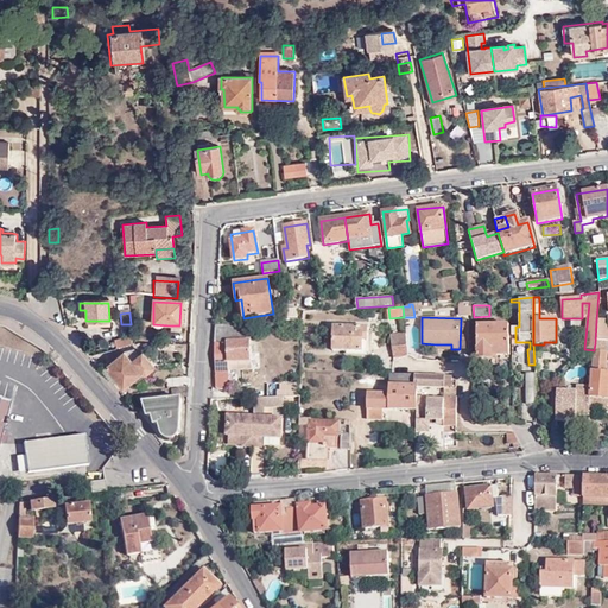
[(460,349),(470,349),(470,318),(461,318),(460,349)]
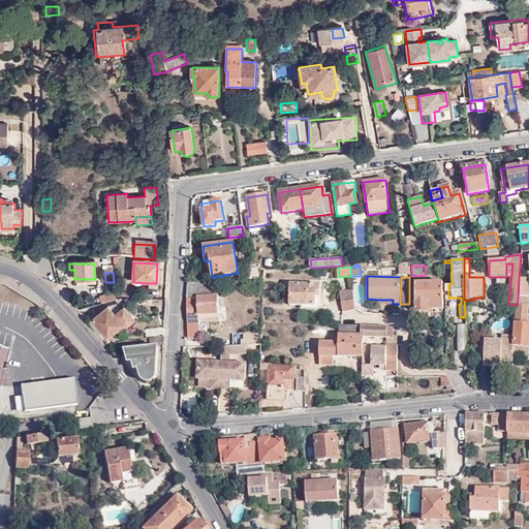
[(519,279),(518,299),(528,299),(528,290),(527,290),(527,279),(519,279)]
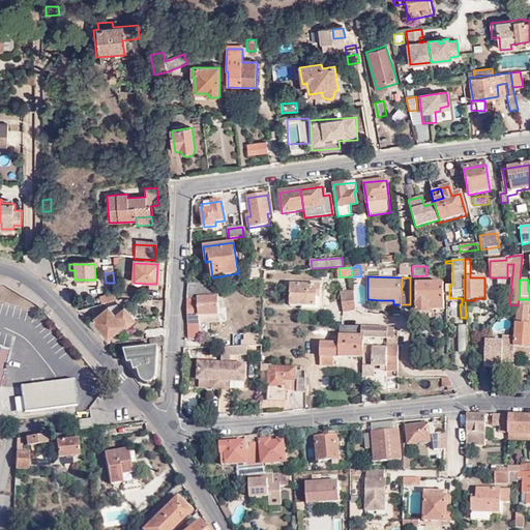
[(442,310),(442,283),(417,284),(416,313),(432,313),(432,310),(442,310)]
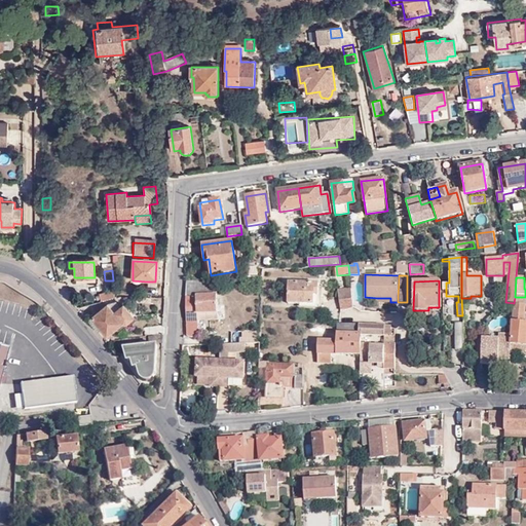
[(317,283),(289,282),(288,303),(317,304),(317,283)]
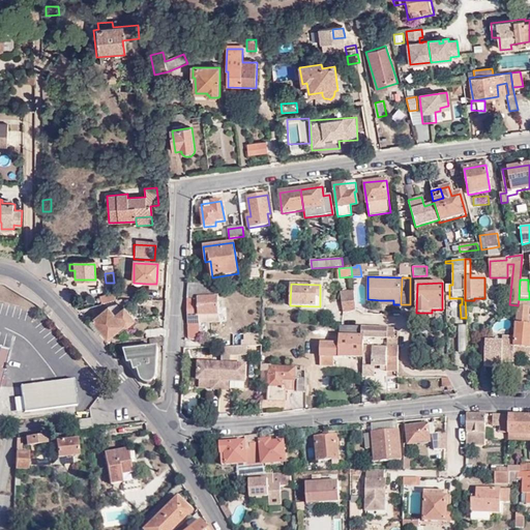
[(187,286),(185,319),(187,341),(200,341),(199,323),(218,322),(218,307),(225,307),(224,296),(218,297),(217,285),(187,286)]
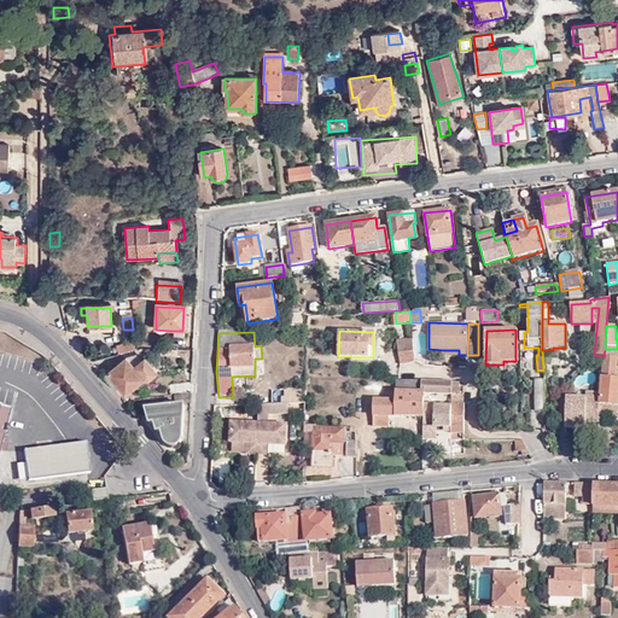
[(415,361),(413,338),(397,340),(400,365),(408,365),(415,361)]
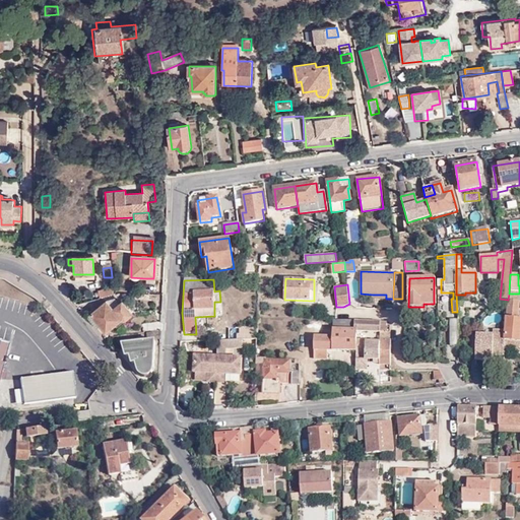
[(100,294),(101,299),(113,296),(113,289),(100,294)]
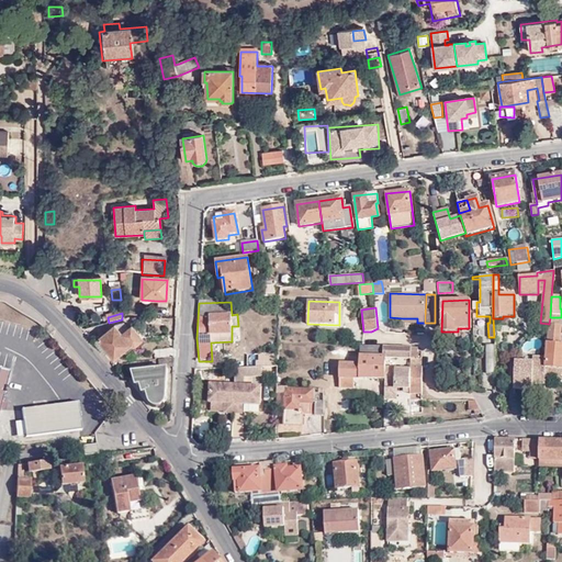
[(133,327),(128,330),(124,335),(115,326),(114,324),(97,338),(114,358),(132,346),(134,347),(143,340),(133,327)]
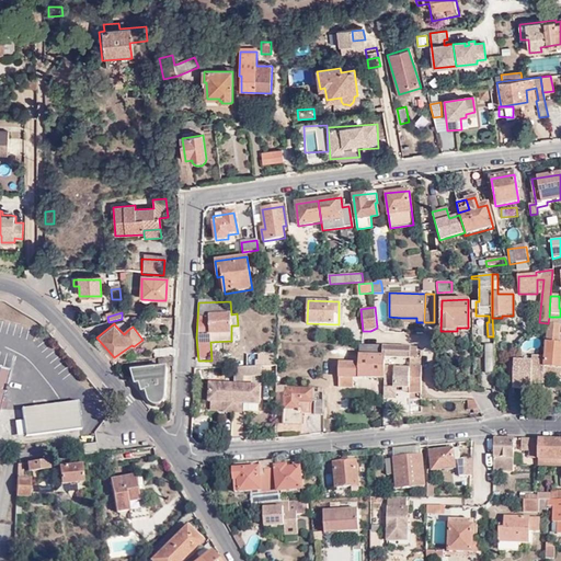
[(124,334),(128,330),(123,323),(115,325),(124,334)]
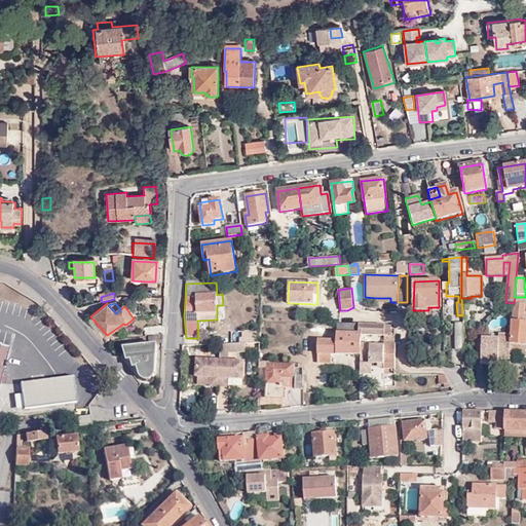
[(511,344),(525,345),(525,341),(525,322),(523,322),(524,304),(514,303),(512,334),(511,344)]
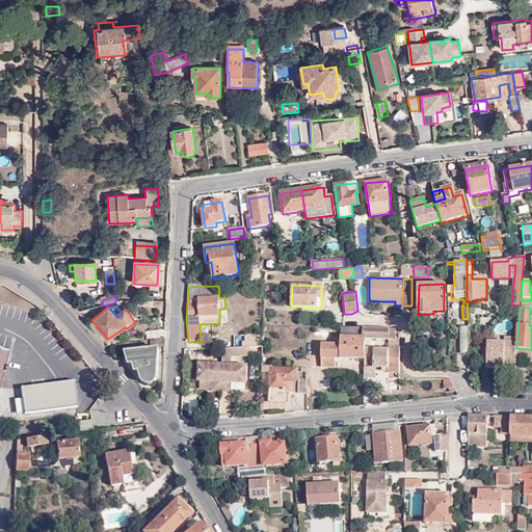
[(334,358),(364,360),(364,347),(365,338),(365,328),(365,326),(360,326),(342,326),(341,343),(321,343),(320,356),(311,356),(310,389),(320,389),(321,367),(334,368),(334,358)]
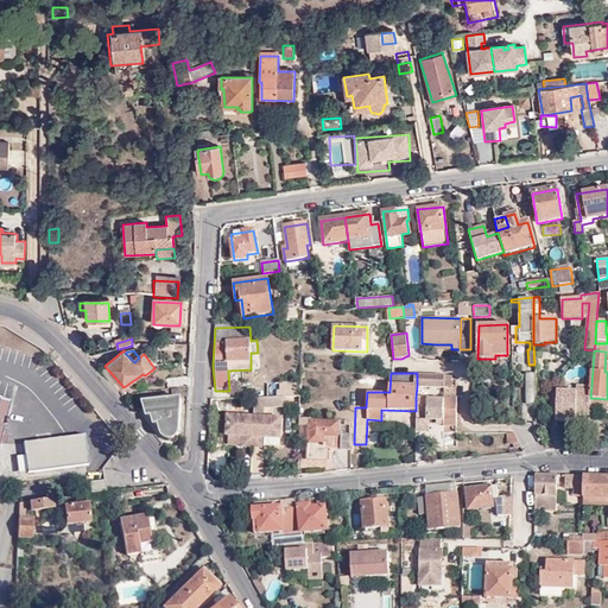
[(524,404),(534,404),(534,373),(529,373),(524,373),(524,404)]
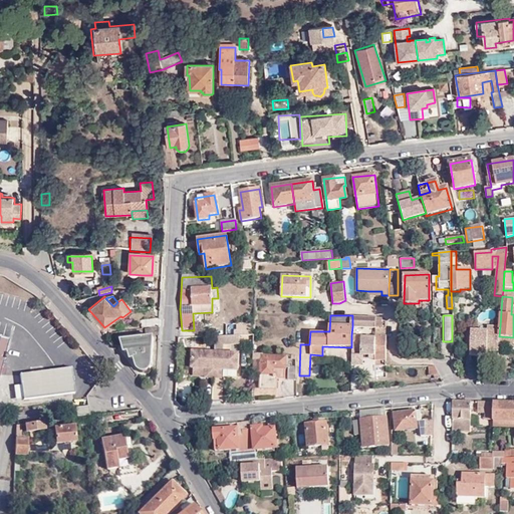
[(377,318),(352,317),(352,326),(377,326),(377,318)]
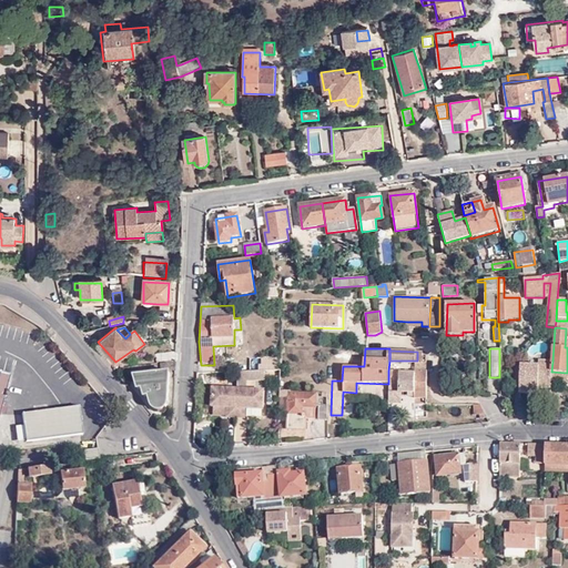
[(520,365),(519,393),(537,394),(538,388),(550,388),(550,378),(551,372),(553,361),(538,361),(538,366),(520,365)]
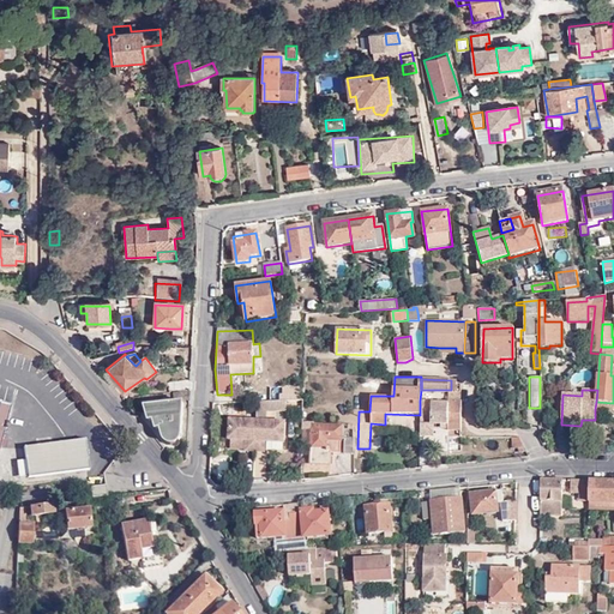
[(260,402),(257,403),(257,413),(265,413),(286,413),(286,401),(260,402)]
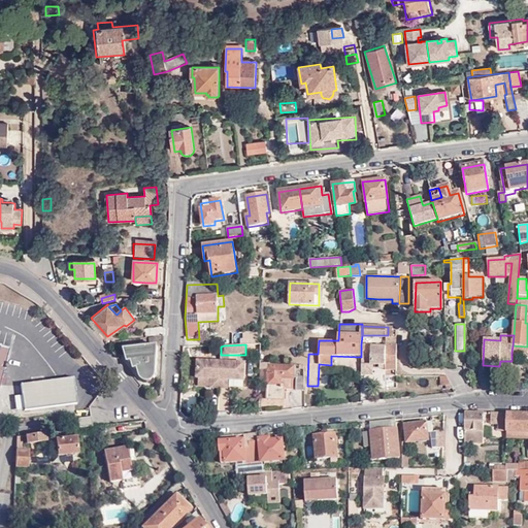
[(361,357),(361,364),(384,365),(384,370),(396,370),(396,345),(385,345),(385,349),(372,349),(372,345),(361,344),(361,357)]
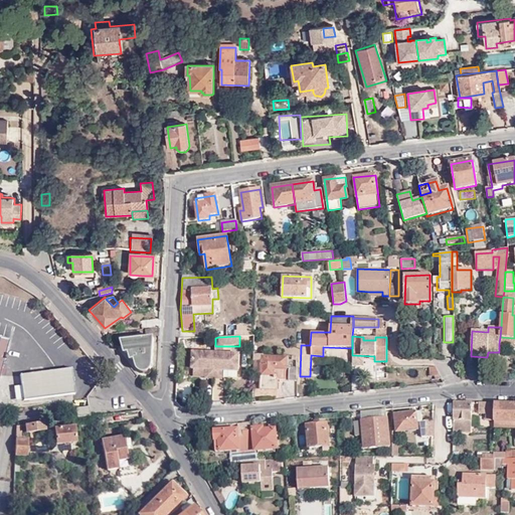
[(153,338),(121,341),(124,354),(128,354),(131,361),(134,360),(137,368),(139,371),(141,374),(144,374),(147,374),(151,371),(152,369),(153,338)]
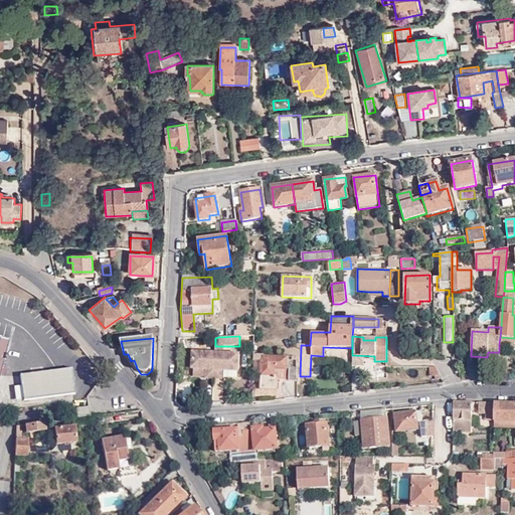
[(213,379),(214,354),(192,352),(191,369),(206,370),(205,378),(213,379)]
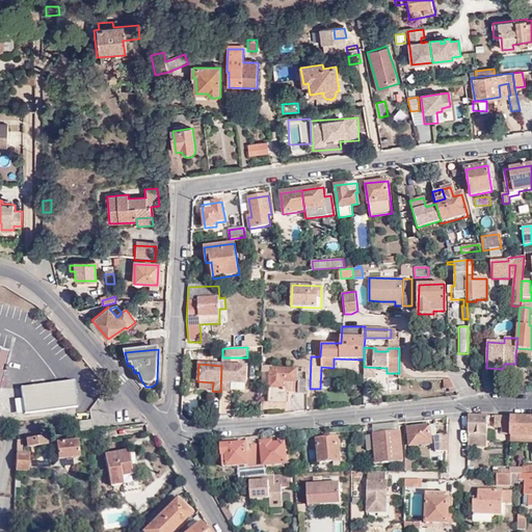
[(230,366),(221,366),(220,392),(229,393),(230,383),(246,384),(247,367),(230,366)]
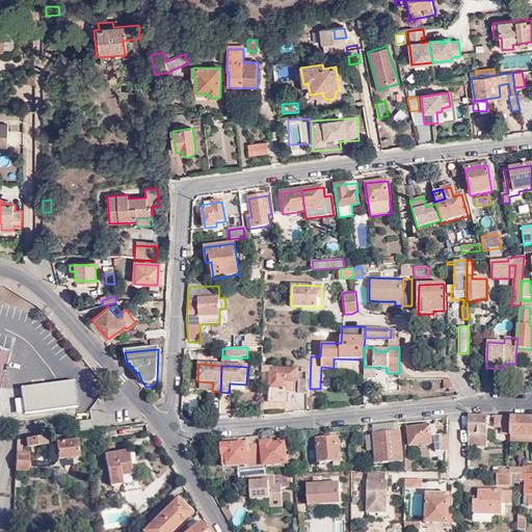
[(262,369),(262,388),(269,388),(270,384),(271,384),(271,369),(262,369)]
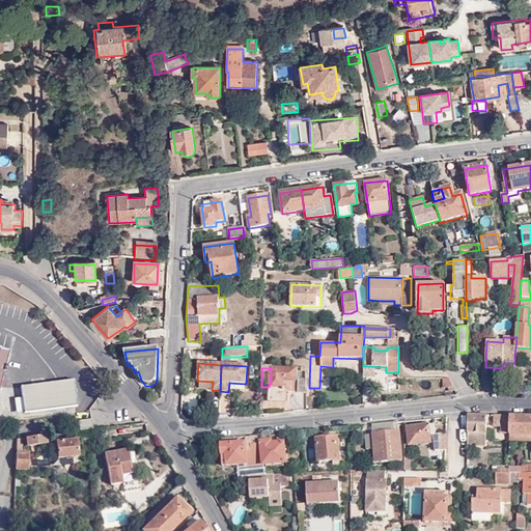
[(270,384),(269,387),(269,402),(286,403),(286,393),(295,393),(296,371),(294,370),(271,368),(271,384),(270,384)]
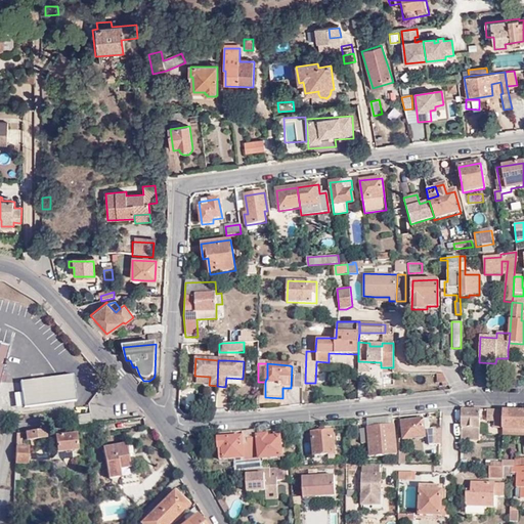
[(437,382),(446,382),(442,374),(437,374),(437,382)]
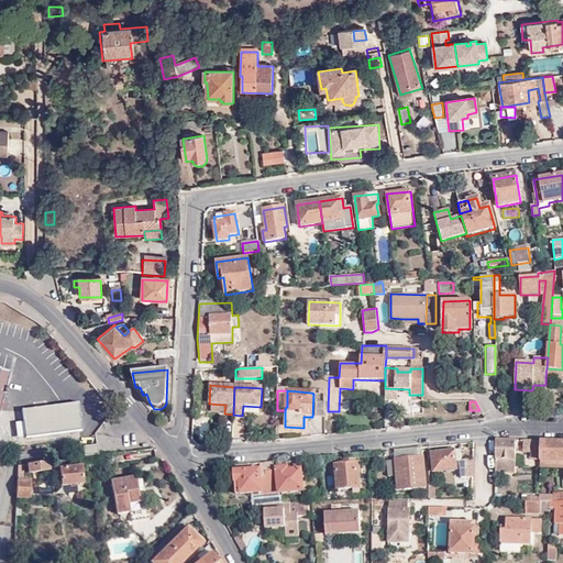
[(78,403),(22,410),(25,439),(81,431),(78,403)]
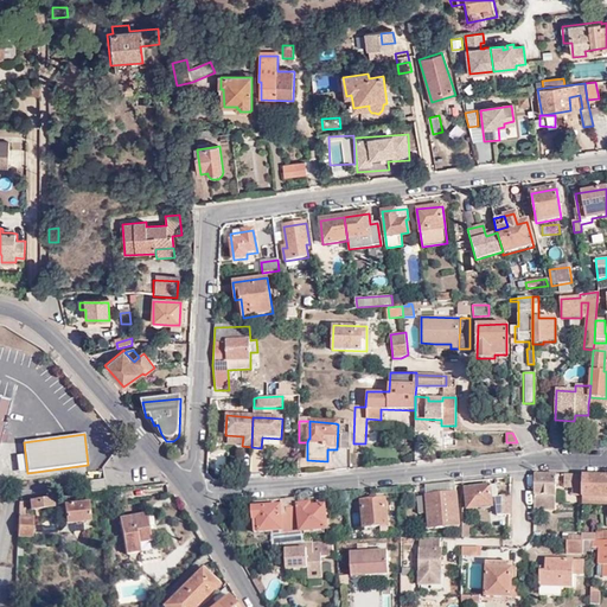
[(339,449),(350,451),(350,435),(340,435),(339,449)]
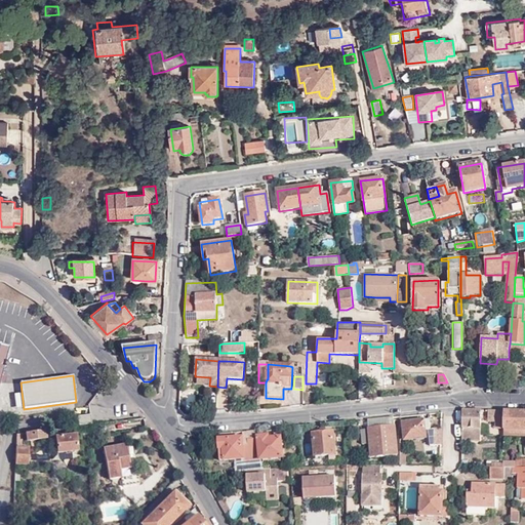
[(479,440),(481,410),(463,409),(462,410),(462,440),(479,440)]
